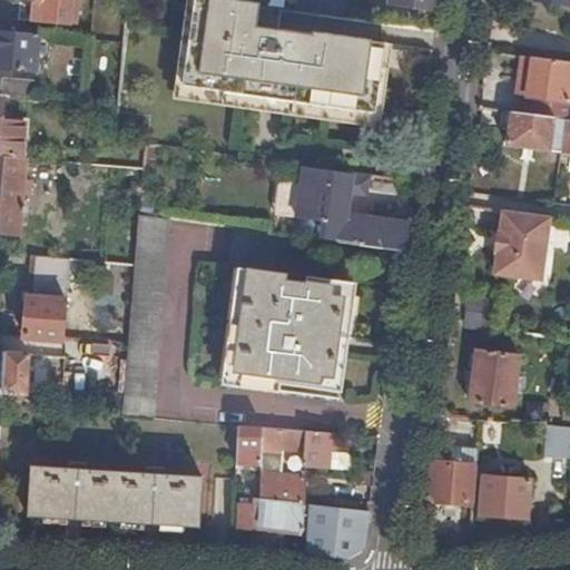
[(33,0),(35,0),(45,1),(42,21),(70,25),(70,22),(77,22),(78,0),(33,0)]
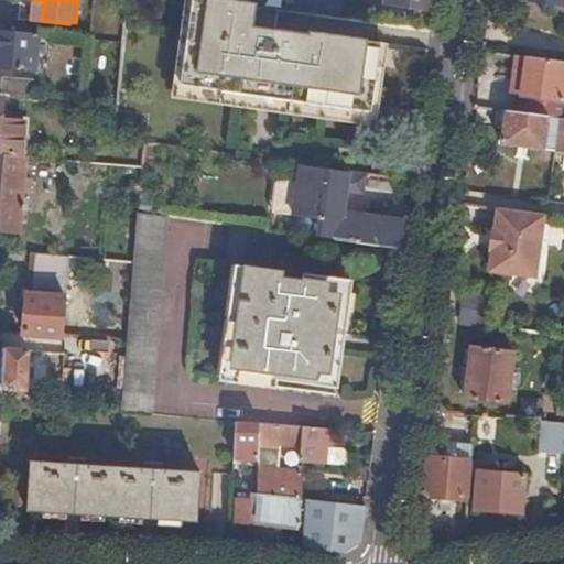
[(192,52),(197,0),(184,0),(172,97),(377,127),(388,44),(373,42),(368,79),(376,80),(370,111),(180,85),(184,52),(192,52)]
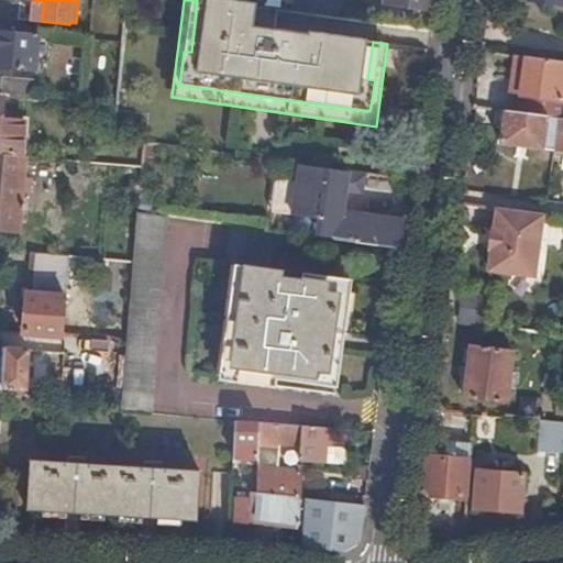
[(254,6),(211,0),(197,0),(191,52),(184,52),(179,85),(370,111),(375,80),(367,79),(373,42),(309,33),(308,36),(276,33),(251,30),(254,6)]
